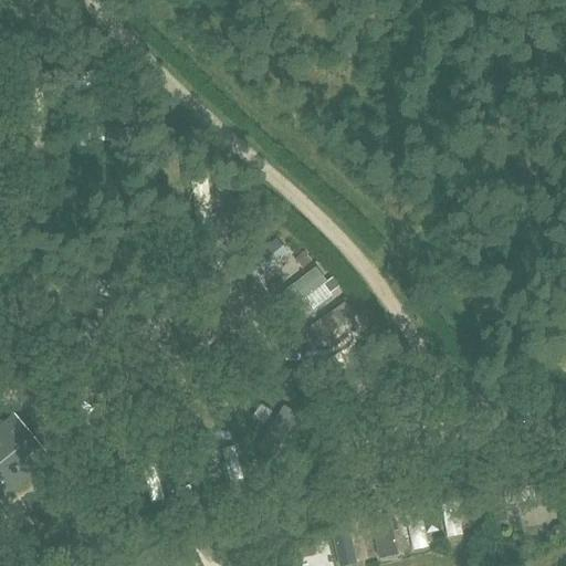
[(109,106),(109,111),(113,114),(119,114),(123,112),(123,106),(121,103),(113,103),(109,106)]
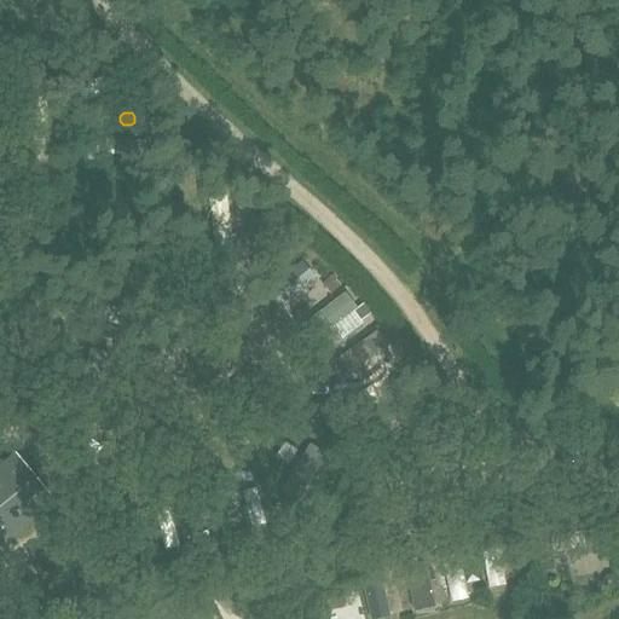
[(259,246),(253,256),(261,260),(267,249),(259,246)]
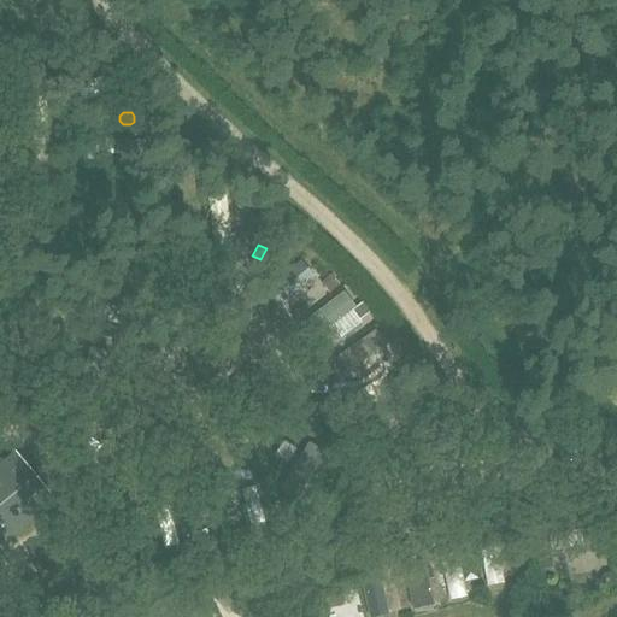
[(330,276),(321,285),(329,294),(339,286),(330,276)]
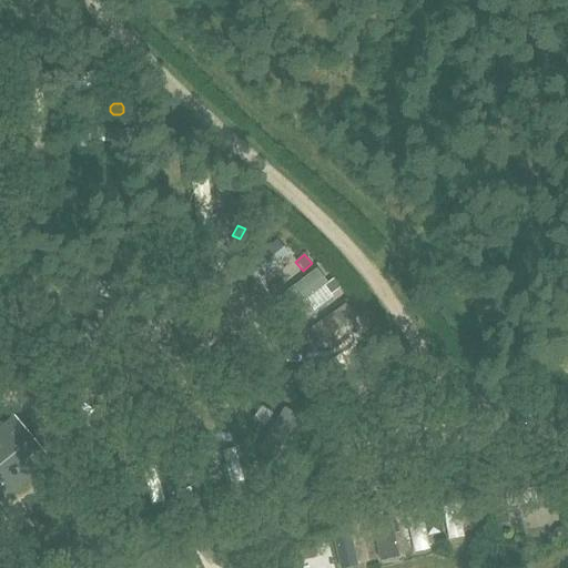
[(119,270),(113,282),(125,287),(131,275),(119,270)]
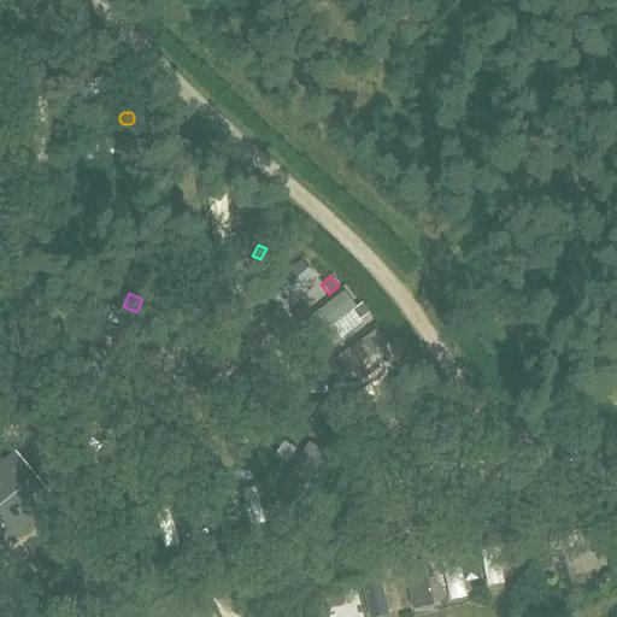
[(92,330),(89,340),(109,345),(111,335),(92,330)]
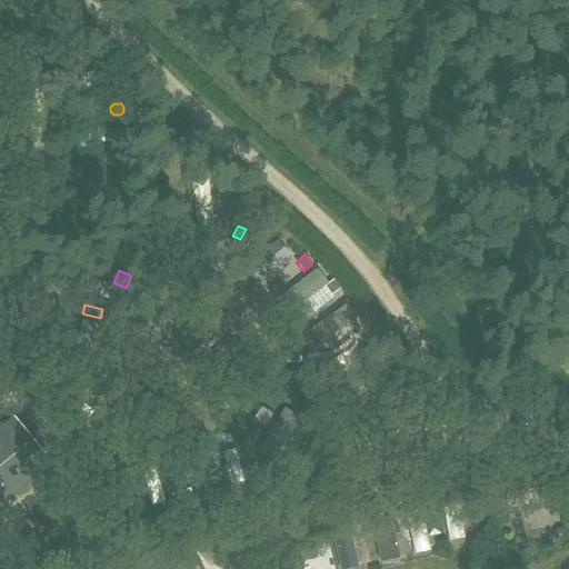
[(261,407),(253,420),(266,428),(273,415),(261,407)]
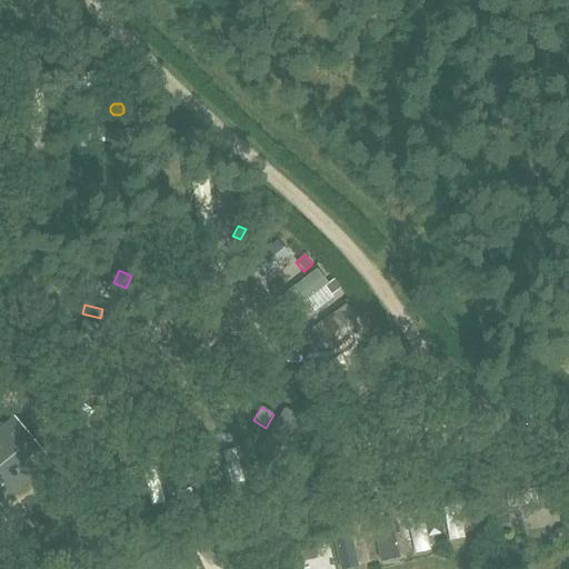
[(0,429),(0,503),(51,462),(15,418),(0,429)]
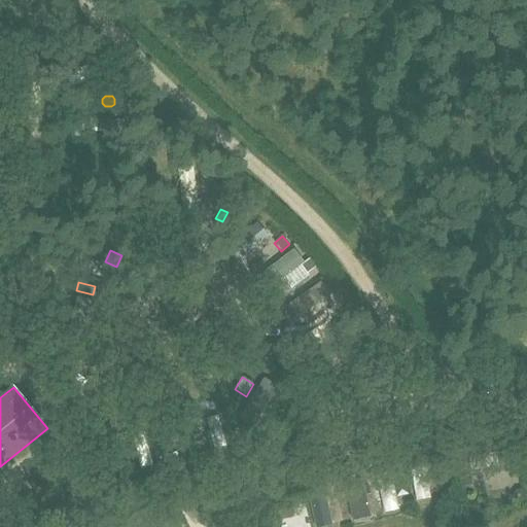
[(237,429),(231,438),(242,447),(248,436),(237,429)]
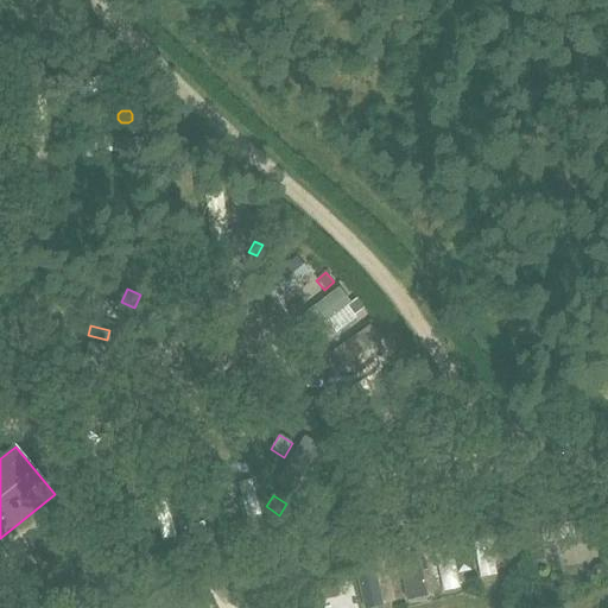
[(211,504),(177,510),(183,545),(217,539),(211,504)]
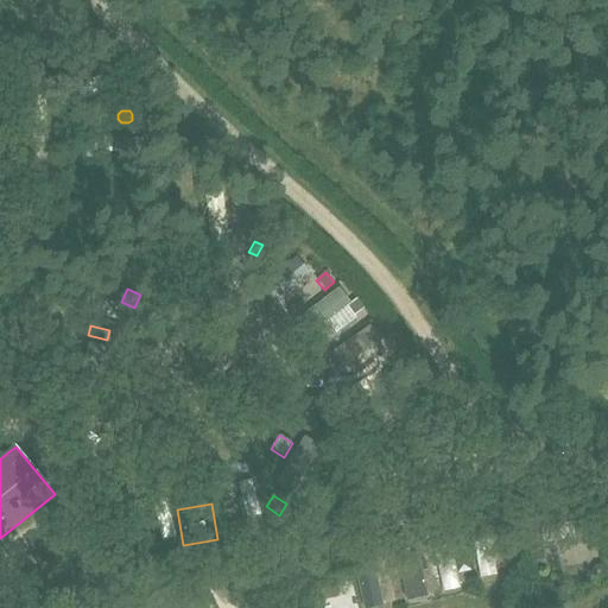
[(242,520),(227,524),(232,542),(247,538),(242,520)]
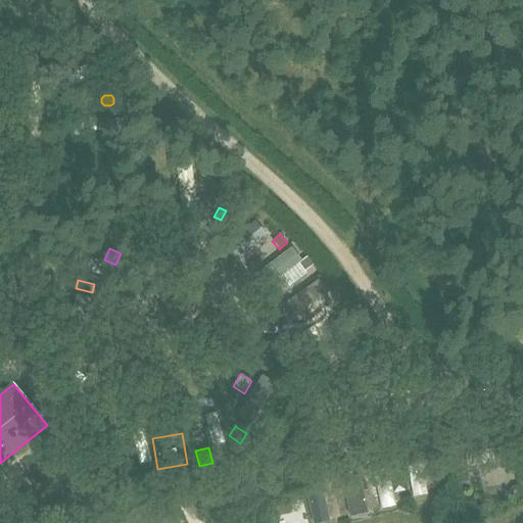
[(440,448),(429,452),(432,464),(443,461),(440,448)]
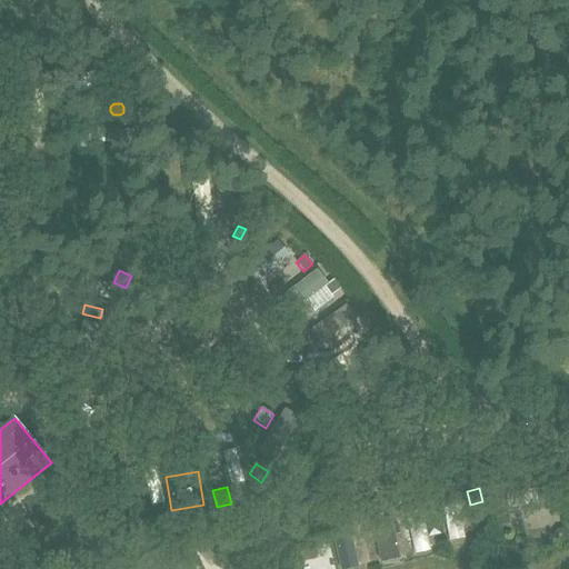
[(131,489),(116,492),(120,508),(125,507),(133,505),(135,505),(131,489)]
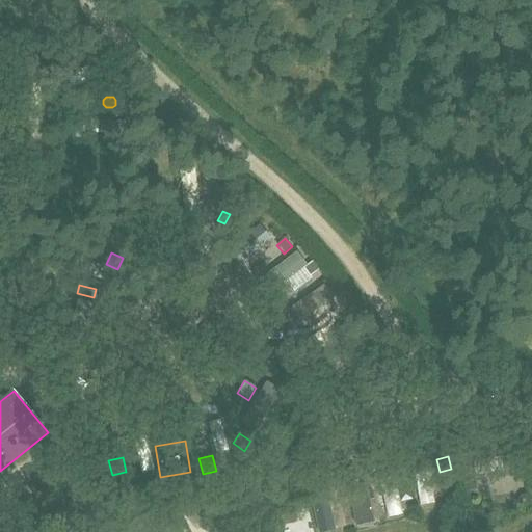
[(386,459),(374,461),(378,475),(389,473),(386,459)]
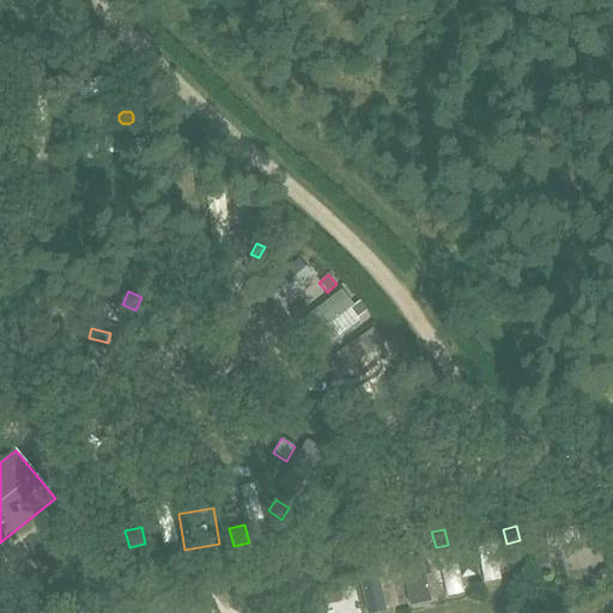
[(431,533),(417,535),(418,545),(434,542),(431,533)]
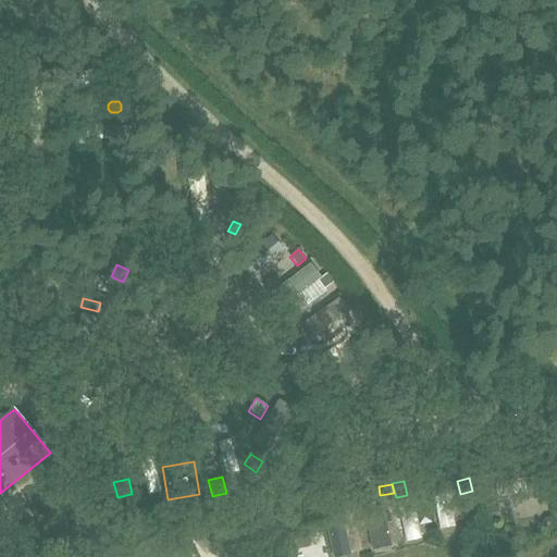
[(442,530),(458,527),(452,493),(435,496),(442,530)]
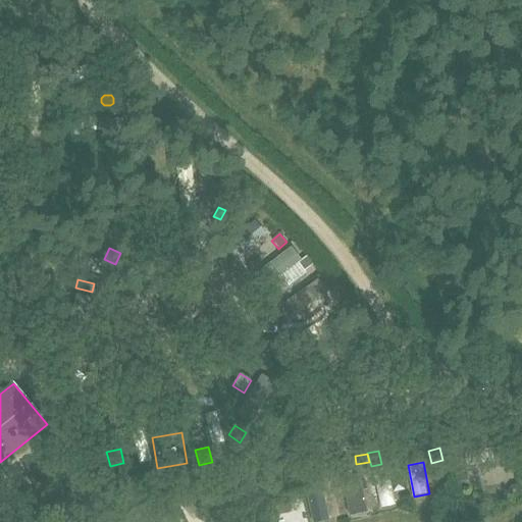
[(350,463),(337,466),(341,477),(352,474),(350,463)]
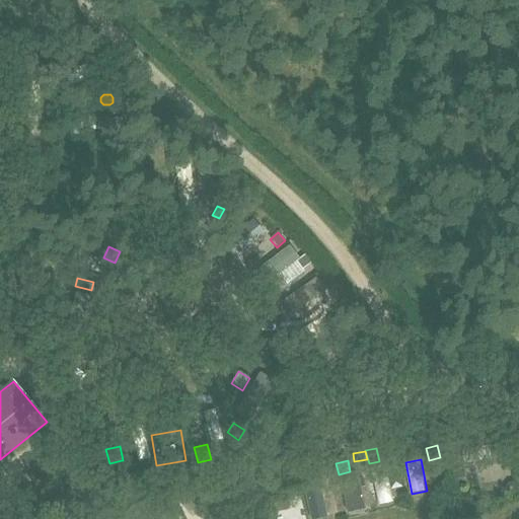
[(342,491),(349,515),(396,502),(384,462),(337,475),(340,485),(321,490),(322,496),(342,491)]
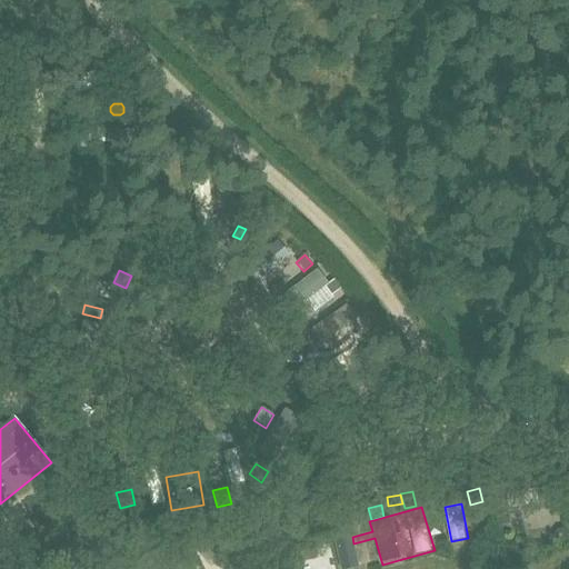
[(508,513),(496,516),(498,531),(510,529),(508,513)]
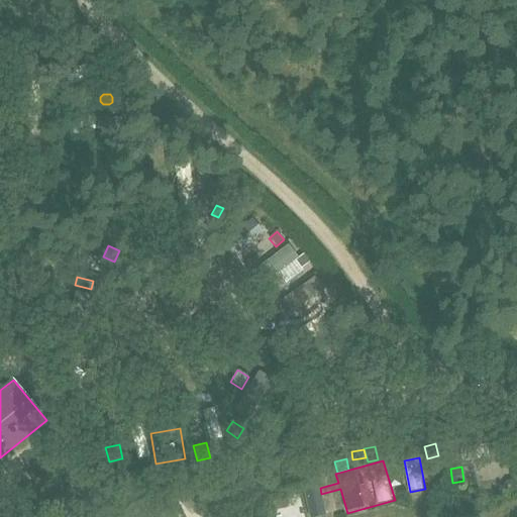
[(506,481),(503,486),(504,493),(515,492),(514,481),(506,481)]
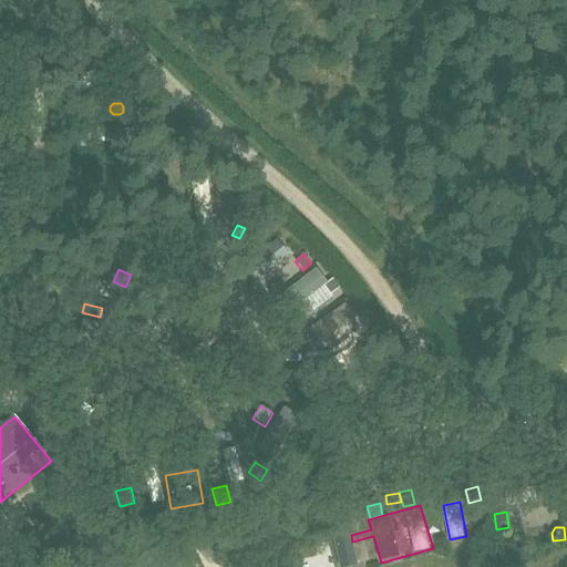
[(312,540),(294,545),(296,555),(315,550),(312,540)]
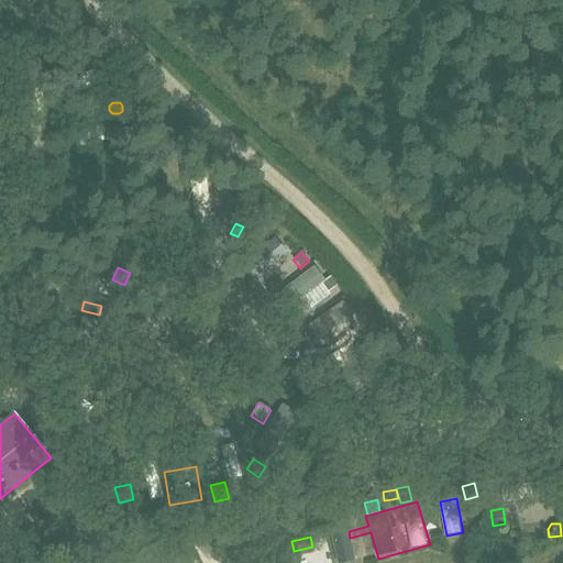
[(180,541),(168,547),(175,562),(188,555),(180,541)]
